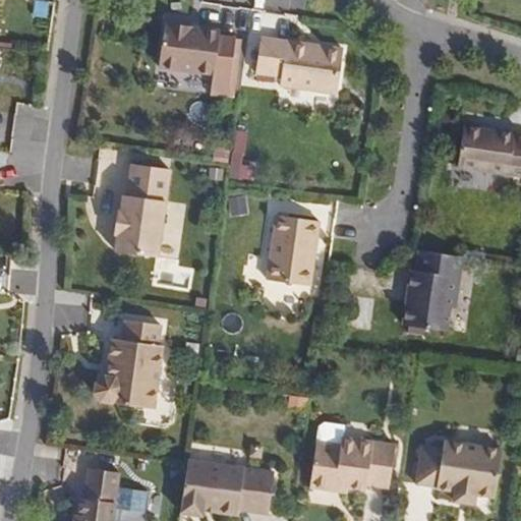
[(219,30),(162,22),(156,66),(213,73),(210,96),(234,99),(241,40),(218,37),(219,30)]
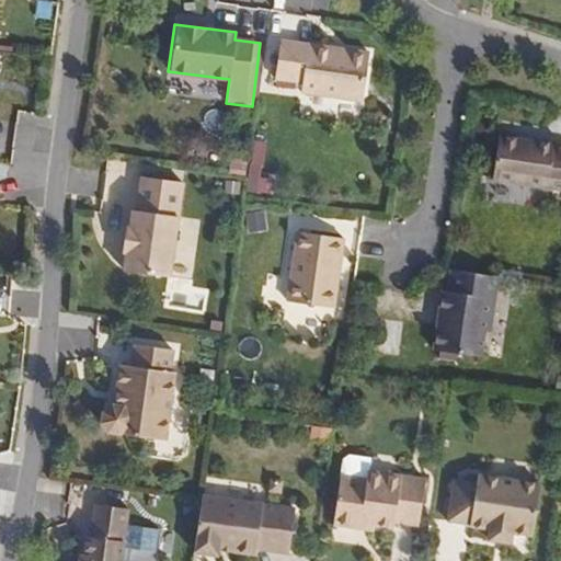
[(282,39),(274,79),(302,82),(300,92),(363,101),(370,53),(282,39)]
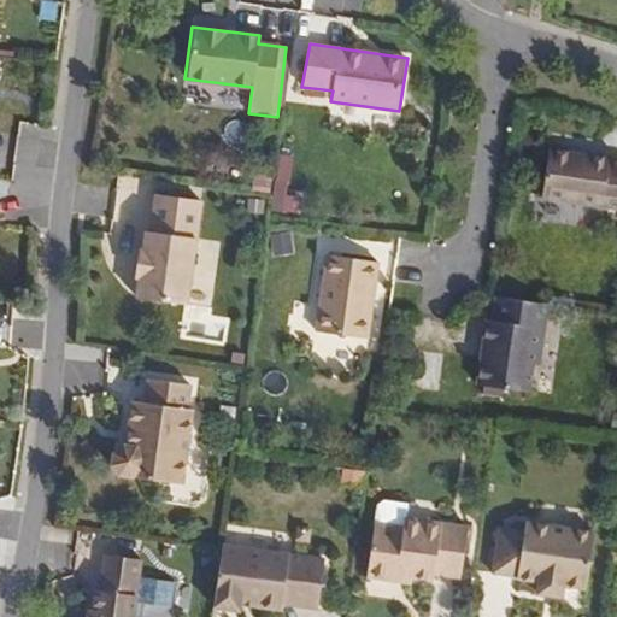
[(558,147),(551,195),(616,204),(616,157),(616,156),(558,147)]
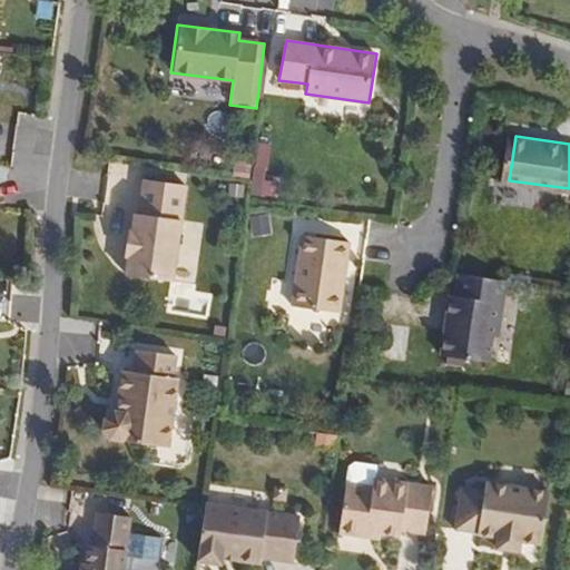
[(127,261),(125,276),(174,282),(187,185),(143,180),(137,214),(134,214),(130,229),(128,231),(124,259),(127,261)]
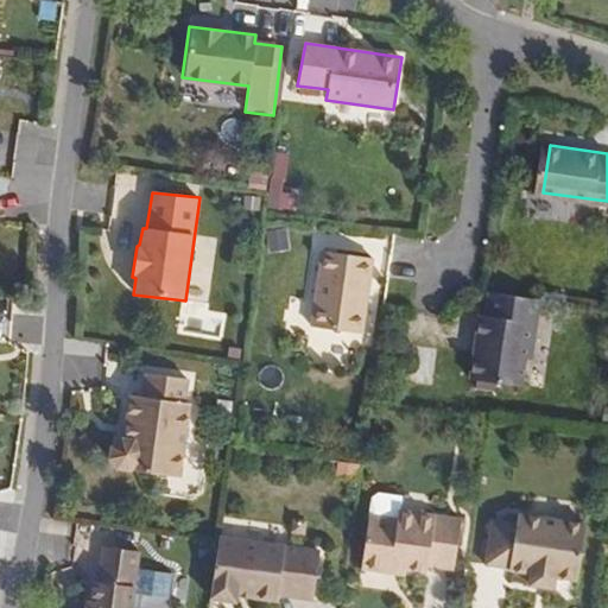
[(292,251),(289,227),(266,229),(270,253),(292,251)]
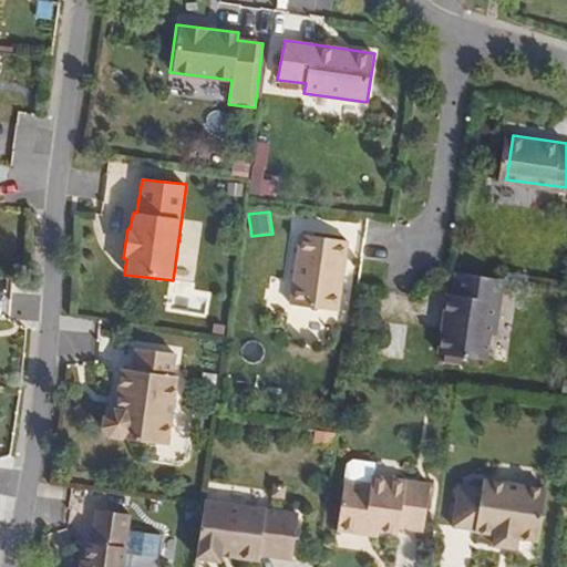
[(353,235),(303,228),(292,299),(343,306),(353,235)]
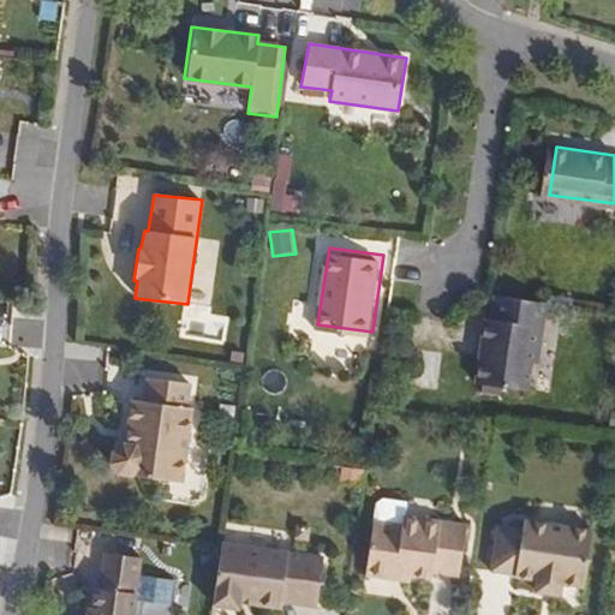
[(484,350),(481,383),(537,389),(539,360),(544,362),(551,299),(497,293),(494,318),(488,317),(484,350)]
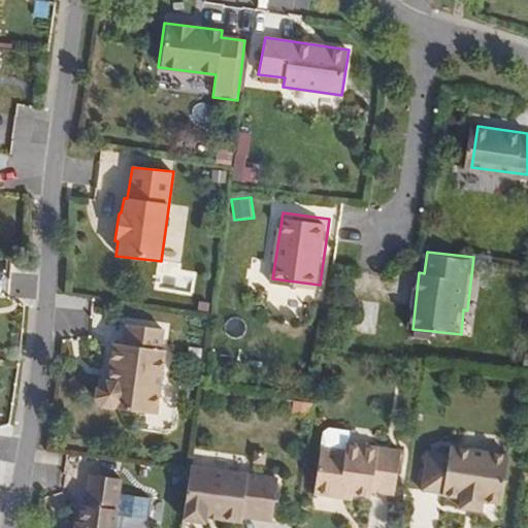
[(112,344),(105,380),(96,387),(93,399),(101,409),(114,411),(116,408),(158,416),(167,352),(162,351),(165,330),(125,325),(122,345),(112,344)]
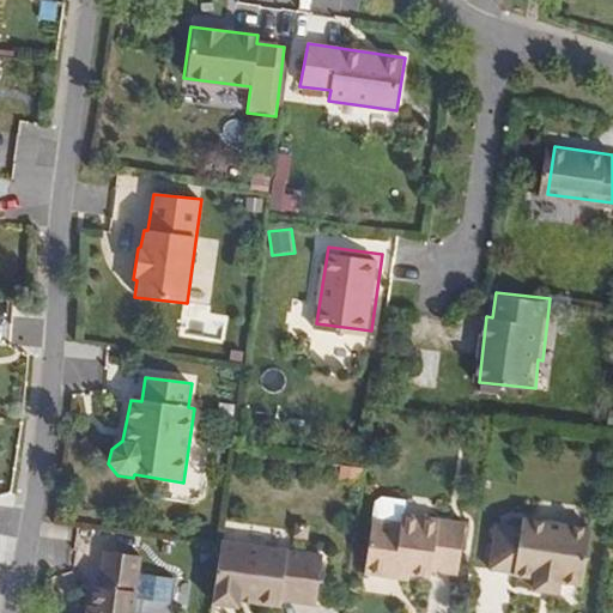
[(363,468),(339,466),(337,481),(360,484),(363,468)]
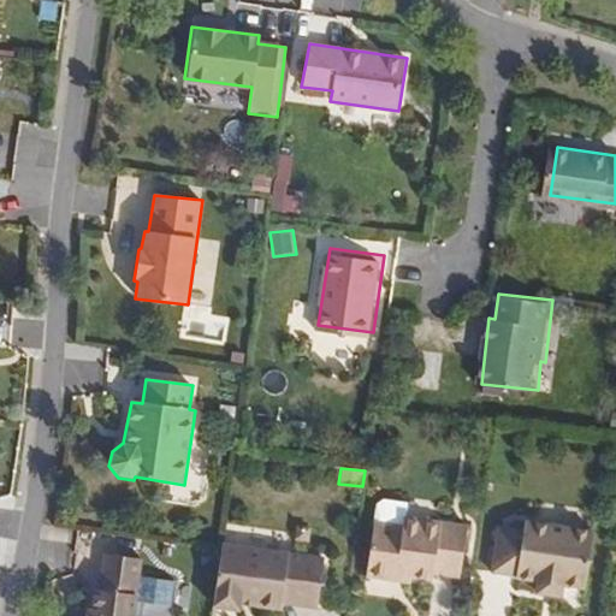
[(377,504),(366,581),(412,586),(412,580),(432,584),(433,575),(460,579),(468,526),(406,516),(408,502),(383,499),(377,504)]
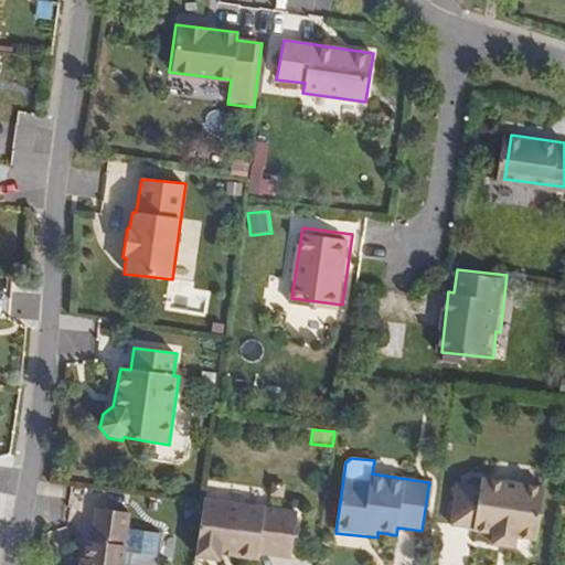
[(457,483),(450,526),(472,531),(472,532),(492,534),(490,545),(515,550),(518,539),(536,542),(545,487),(482,477),(480,487),(457,483)]
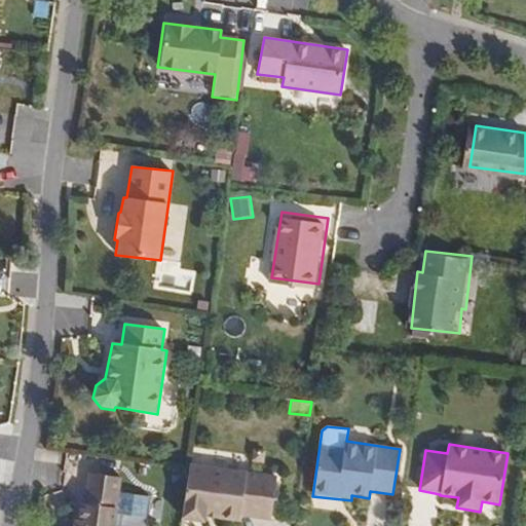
[(191,468),(185,520),(208,523),(209,516),(242,521),(243,515),(273,519),(279,477),(192,464),(191,468)]
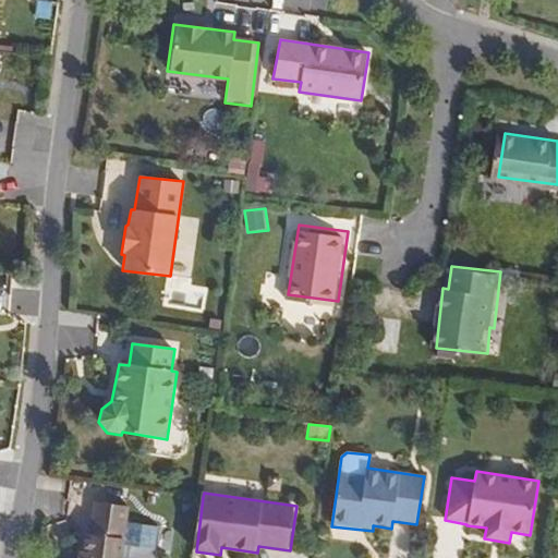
[(132,502),(98,498),(94,530),(89,530),(87,548),(83,548),(82,557),(123,557),(126,545),(129,522),(132,502)]
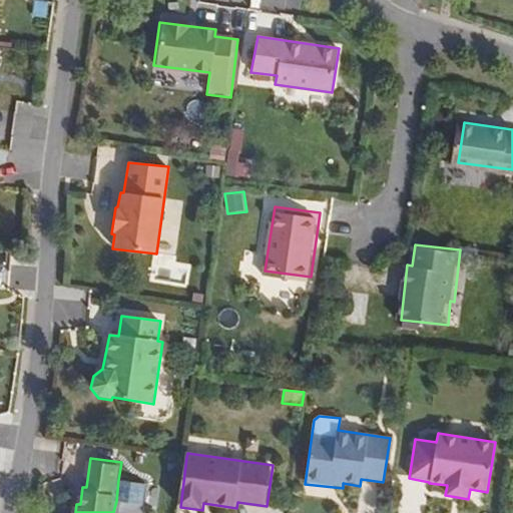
[(116,501),(146,505),(149,484),(118,480),(116,501)]
